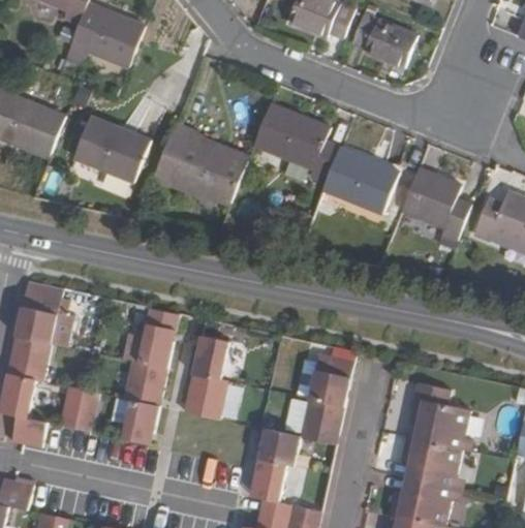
[(78,24),(86,3),(87,0),(41,0),(65,9),(62,18),(78,24)]
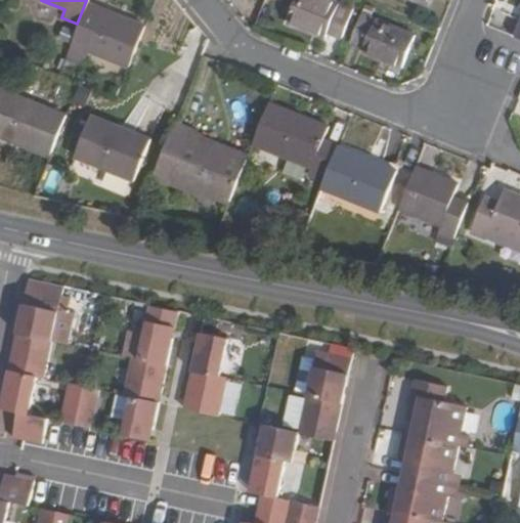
[(323,32),(338,37),(350,8),(330,0),(291,0),(284,19),(321,35),(323,32)]
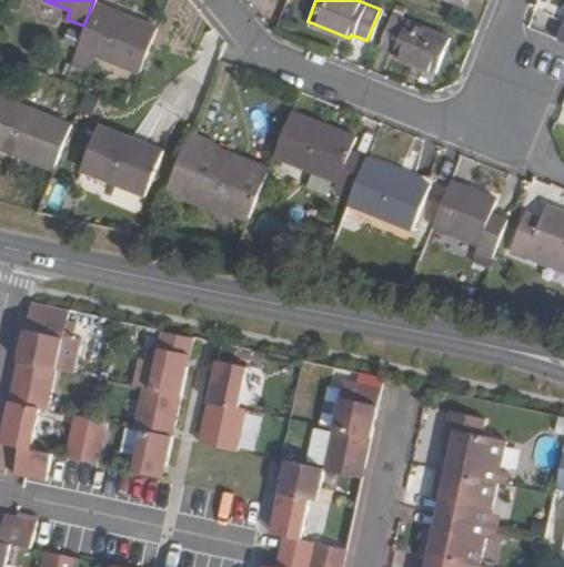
[(92,3),(83,26),(69,64),(86,71),(92,56),(137,73),(153,33),(154,29),(92,3)]
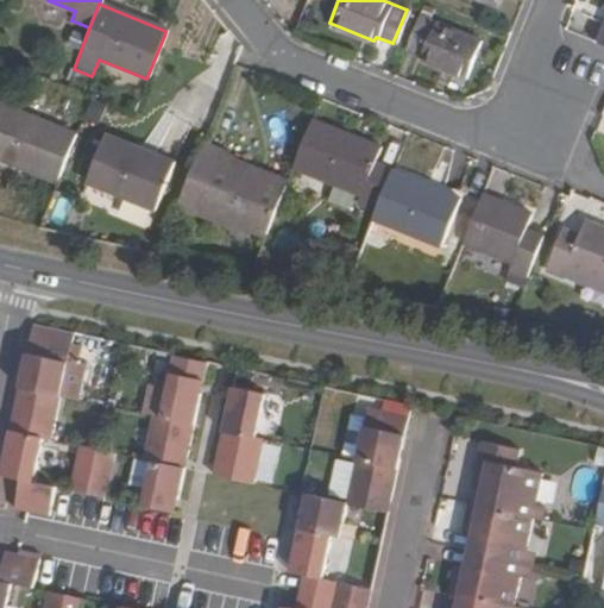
[(464,79),(478,42),(419,17),(404,50),(419,55),(417,60),(464,79)]
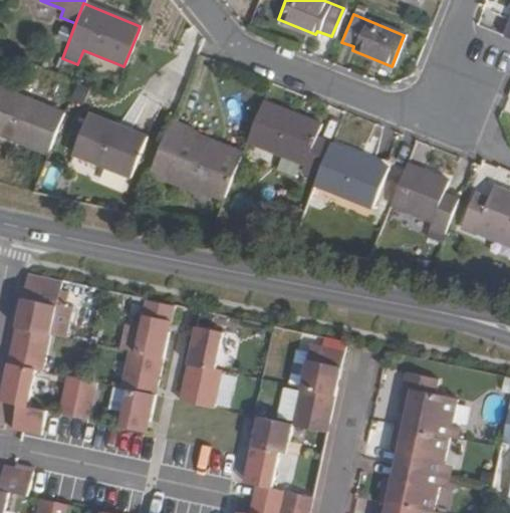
[(0,136),(46,154),(62,114),(0,88),(0,136)]
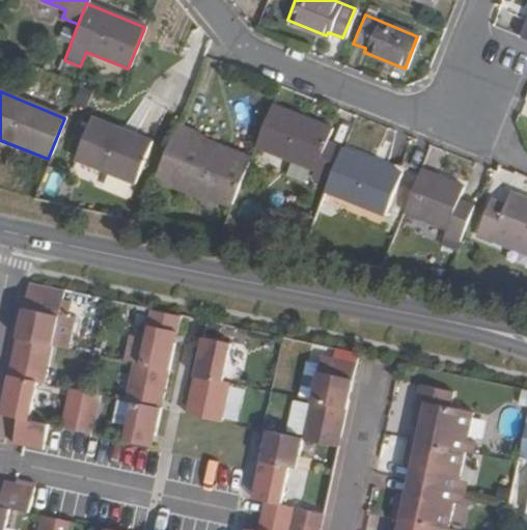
[(331,128),(269,104),(253,145),(312,169),(309,175),(326,183),(339,149),(340,146),(326,141),(331,128)]
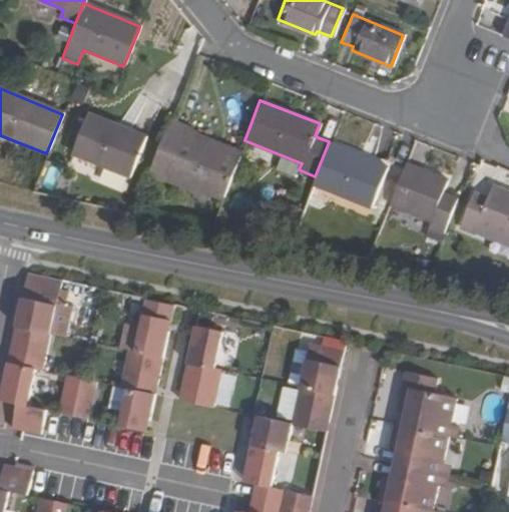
[(129,176),(146,137),(88,113),(72,153),(129,176)]
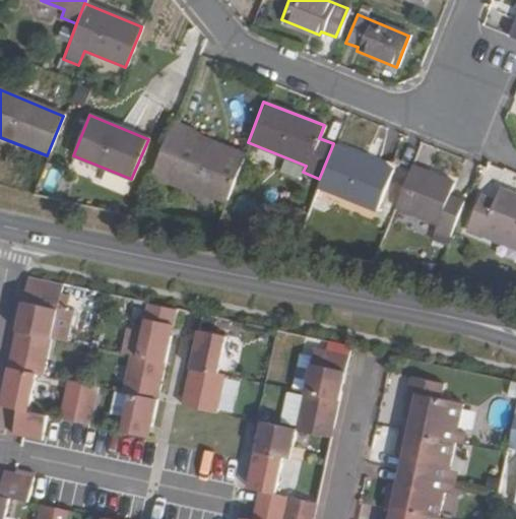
[(201,135),(189,129),(171,121),(163,141),(176,146),(182,134),(242,157),(244,152),(218,142),(201,135)]
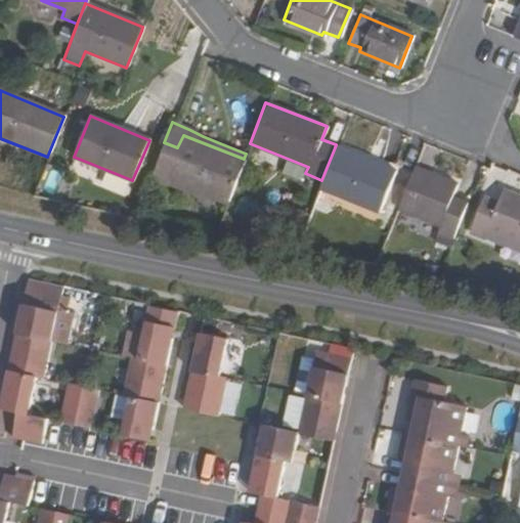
[(166,183),(168,177),(192,186),(227,200),(244,159),(183,135),(177,147),(164,142),(148,177),(166,183)]
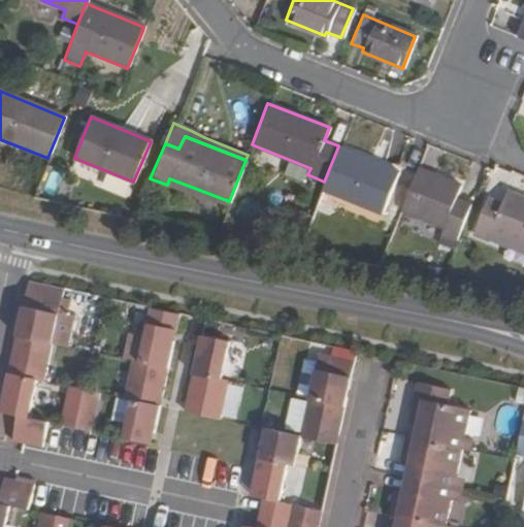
[(337,149),(324,182),(321,189),(381,213),(397,172),(337,149)]
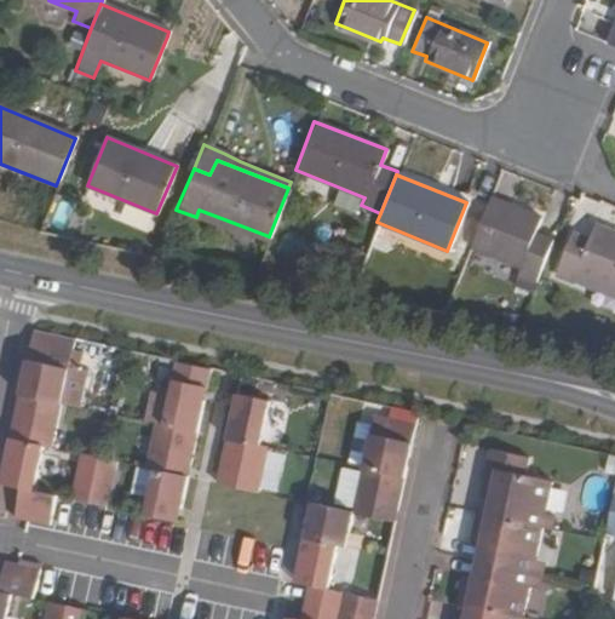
[(510,286),(528,293),(550,240),(534,233),(540,218),(488,198),(464,258),(513,278),(510,286)]
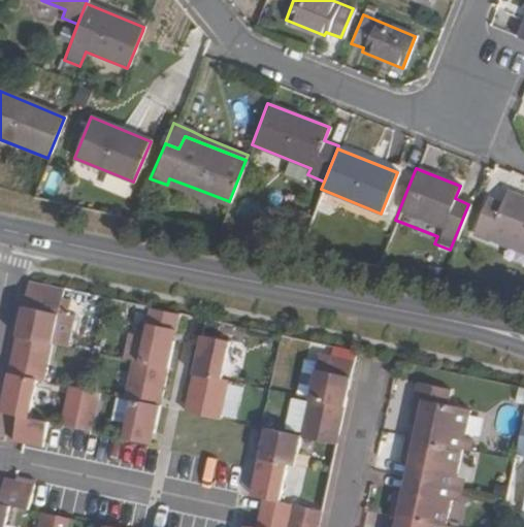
[(194,188),(169,178),(167,185),(191,195),(194,188)]
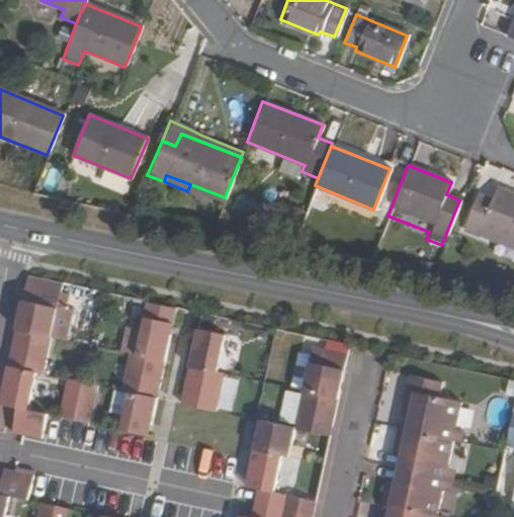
[(513,195),(495,188),(491,200),(477,195),(462,231),(478,237),(480,230),(513,243),(513,195)]
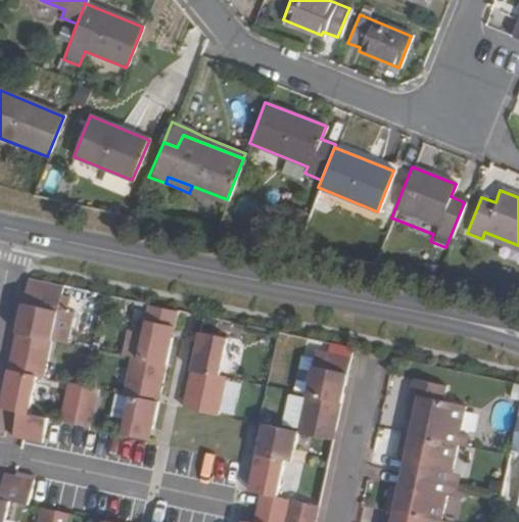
[(56,311),(61,286),(26,278),(13,332),(49,340),(65,343),(72,314),(56,311)]
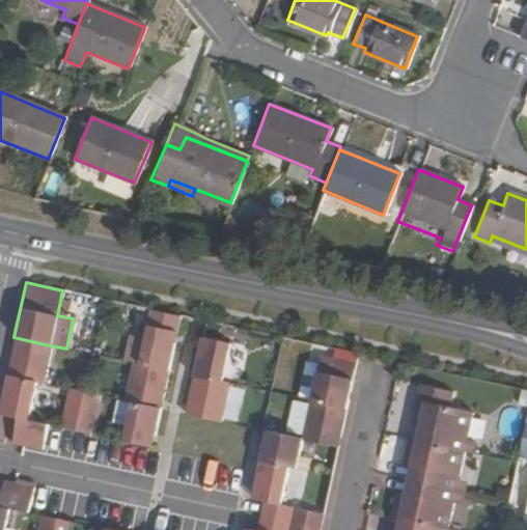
[(150,309),(145,337),(129,334),(122,361),(132,362),(139,364),(167,370),(172,345),(168,344),(170,332),(174,332),(178,315),(150,309)]
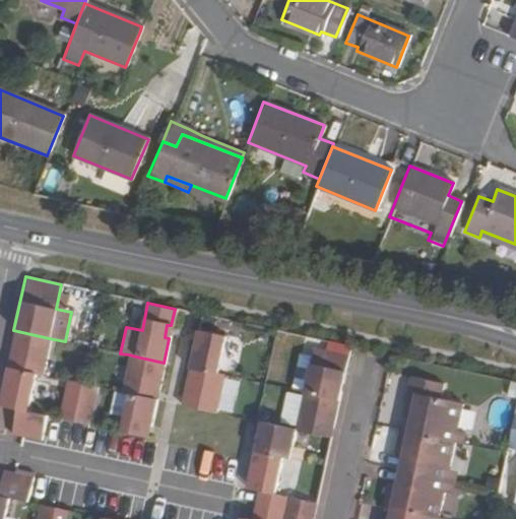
[(36,375),(40,377),(49,338),(13,330),(0,394),(5,395),(3,407),(15,410),(27,412),(36,375)]
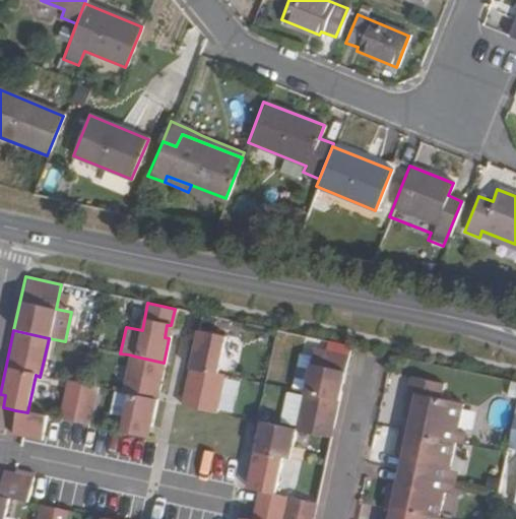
[(223,336),(196,331),(188,368),(189,369),(215,374),(223,336)]
